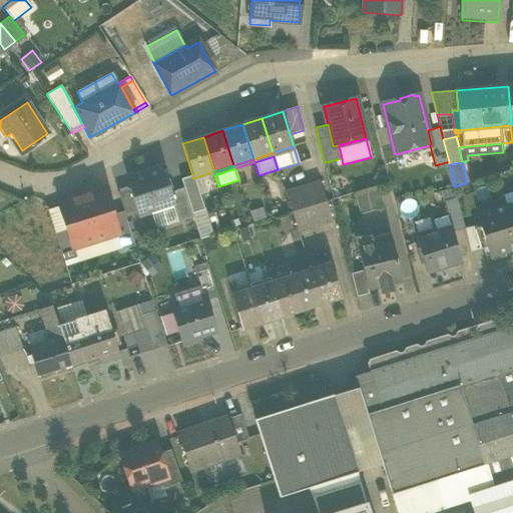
[(130,187),(137,210),(151,205),(152,209),(169,203),(170,203),(171,202),(168,193),(168,192),(161,170),(128,181),(130,187)]
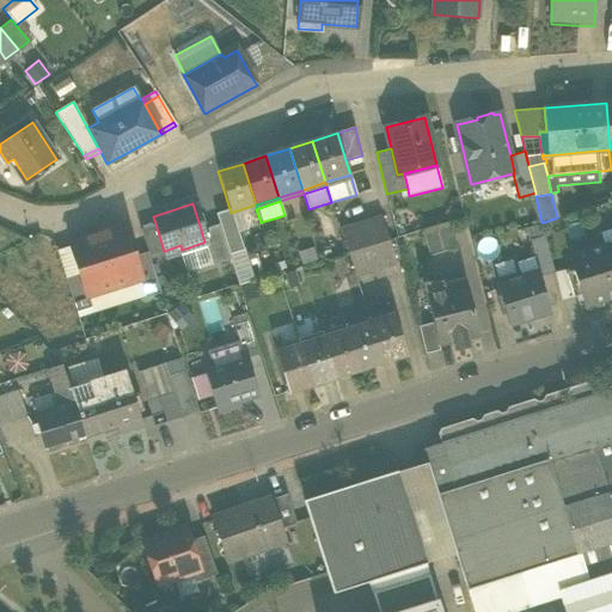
[(256,209),(256,204),(231,213),(232,216),(256,209)]
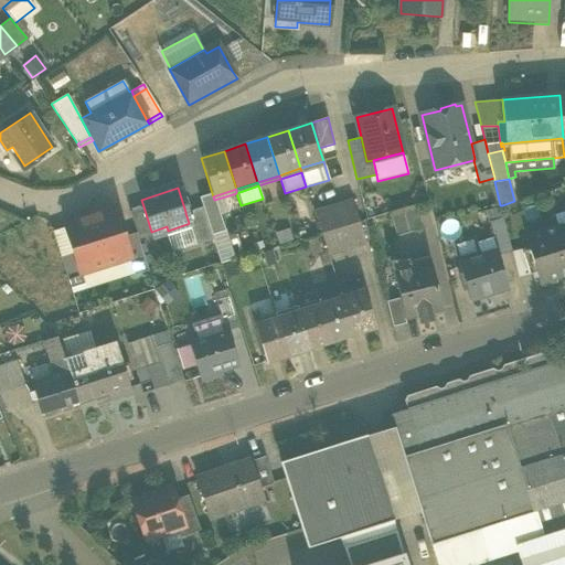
[(211,235),(225,231),(221,216),(220,216),(214,200),(213,196),(212,193),(199,196),(202,208),(211,235)]
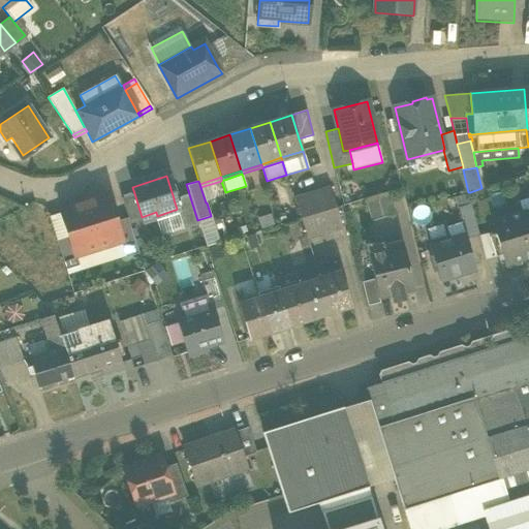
[(225,192),(221,181),(200,187),(206,203),(207,203),(226,196),(225,192)]
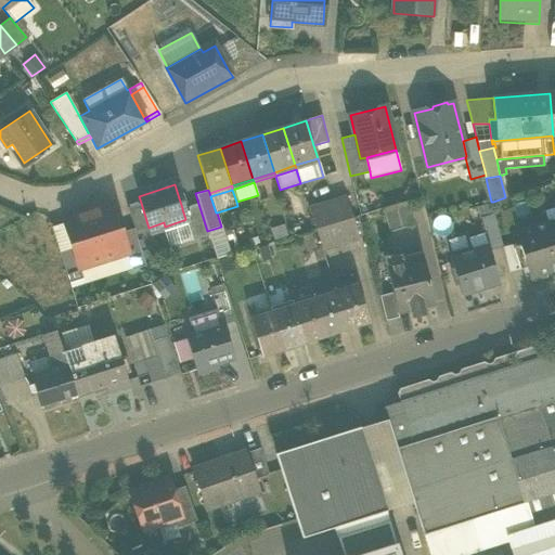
[(346,197),(334,201),(339,222),(352,218),(346,197)]
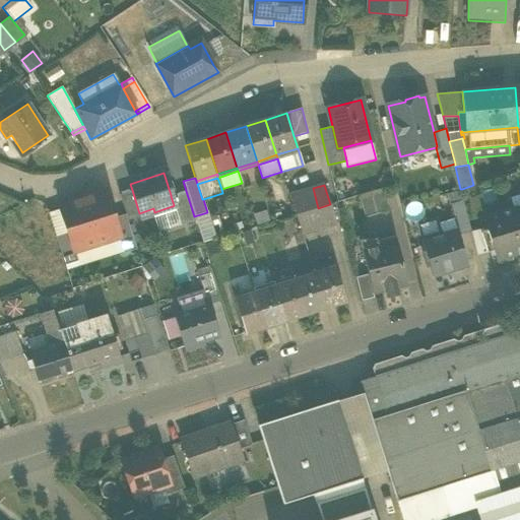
[(313,188),(302,192),(307,211),(318,208),(313,188)]
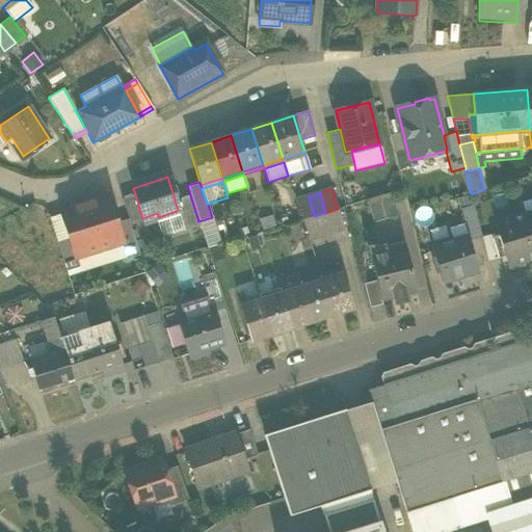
[(367,201),(374,223),(397,216),(391,193),(367,201)]
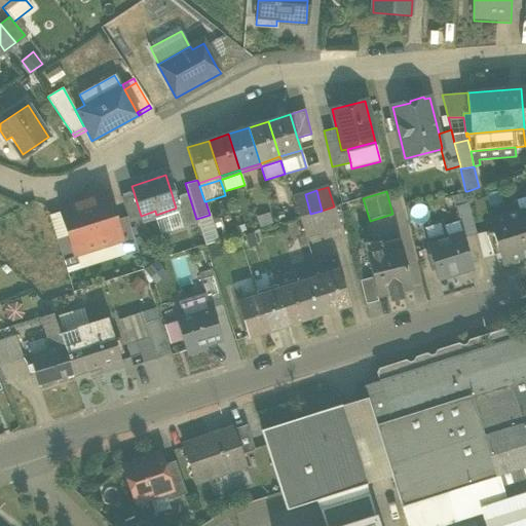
[(134,192),(120,196),(126,217),(128,223),(142,219),(141,216),(134,192)]
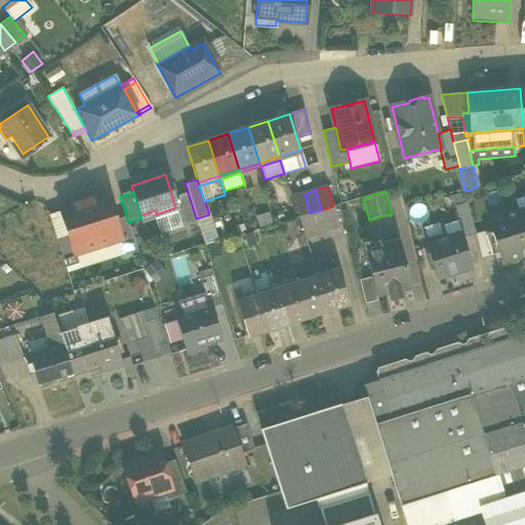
[(106,193),(83,200),(97,247),(120,240),(121,240),(115,220),(106,193)]
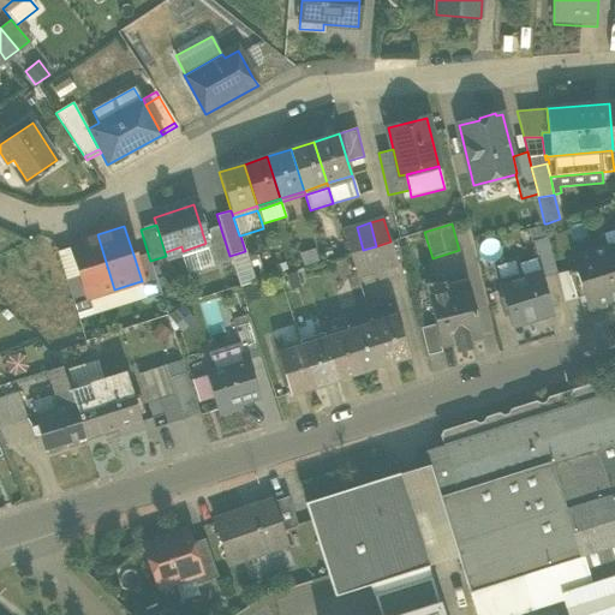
[(204,244),(213,267),(232,261),(230,256),(220,226),(202,232),(206,243),(204,244)]
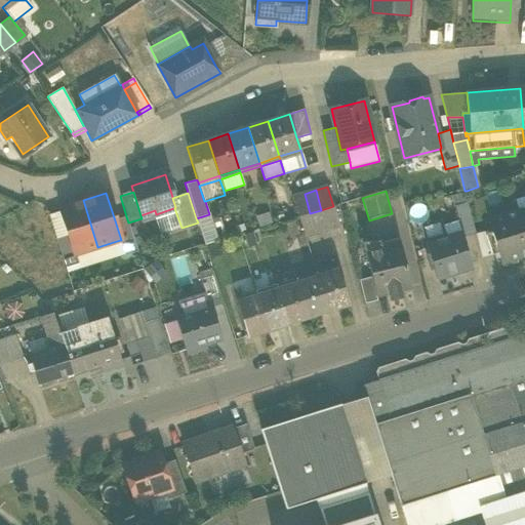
[(298,217),(310,213),(305,194),(292,197),(298,217)]
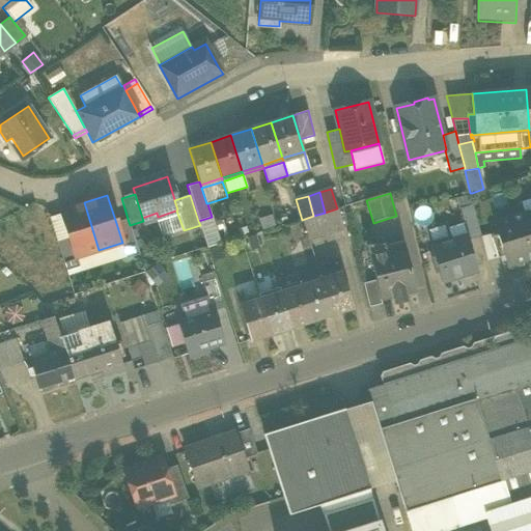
[(530,199),(521,202),(524,214),(530,211),(530,199)]
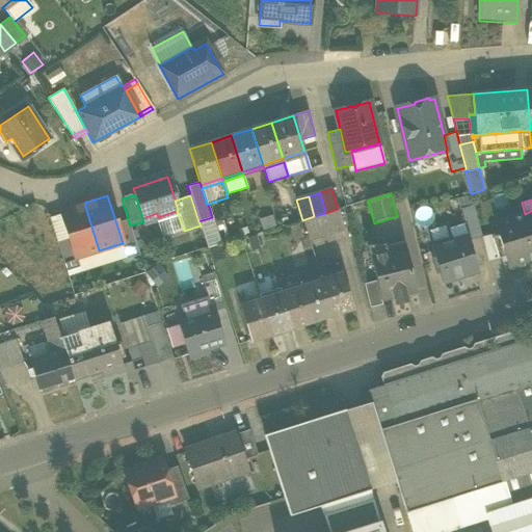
[(76,258),(99,250),(84,203),(60,211),(61,214),(69,238),(75,258),(76,258)]
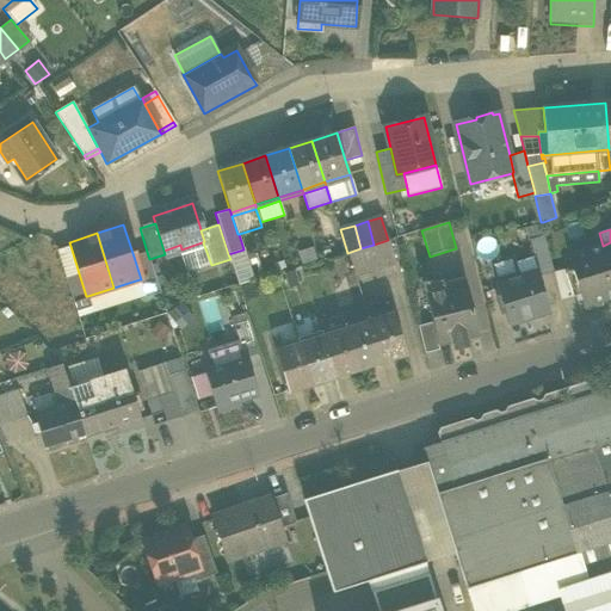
[(536,267),(551,264),(545,238),(529,241),(534,257),(536,267)]
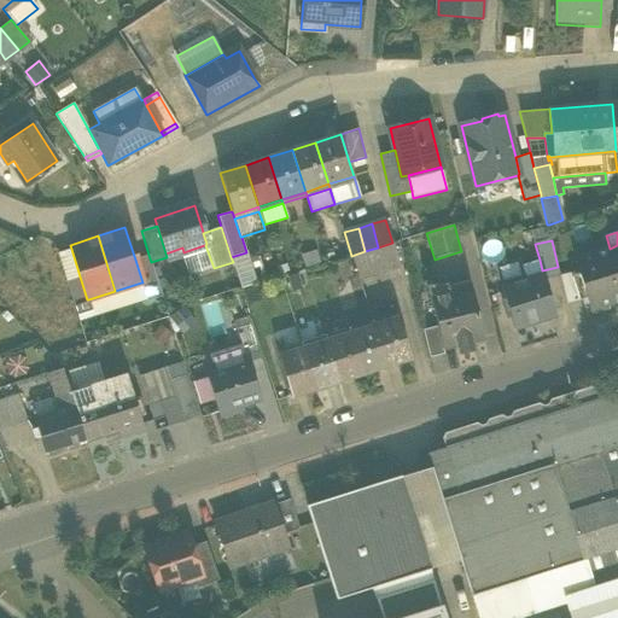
[(392,243),(378,248),(386,270),(400,267),(392,243)]
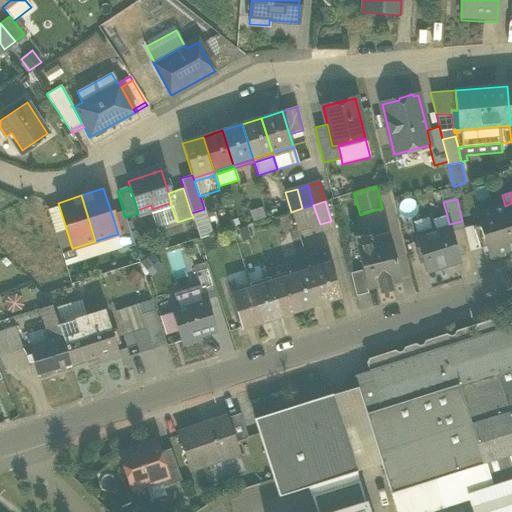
[(152,209),(149,210),(156,229),(177,222),(170,203),(169,203),(152,209)]
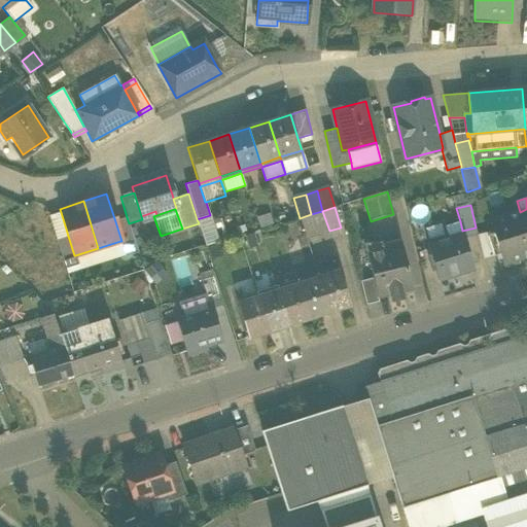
[(322,211),(311,214),(318,234),(326,232),(329,231),(322,211)]
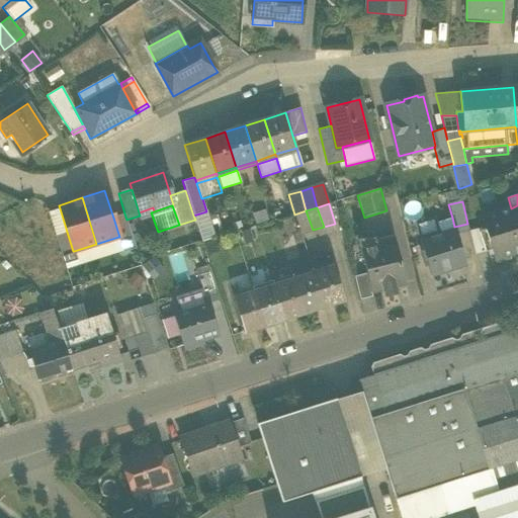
[(48,211),(56,236),(67,232),(60,208),(48,211)]
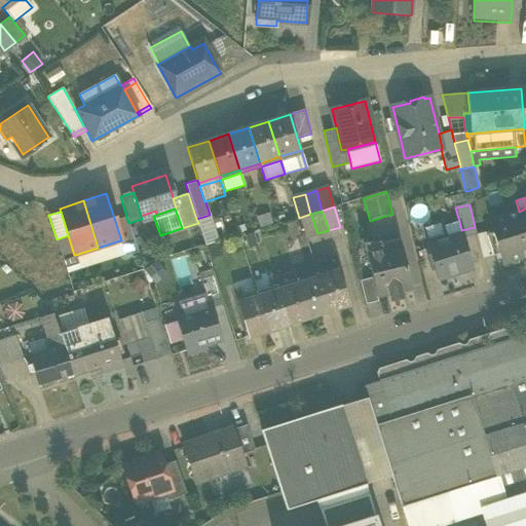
[(516,259),(525,256),(525,233),(519,212),(489,221),(502,265),(516,261),(516,259)]
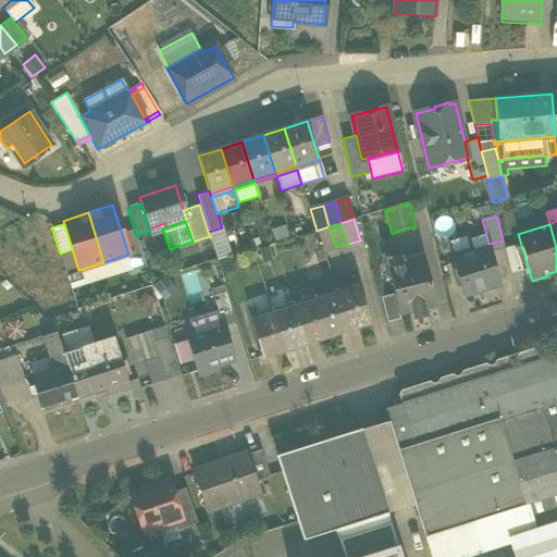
[(323,251),(336,247),(329,226),(317,231),(323,251)]
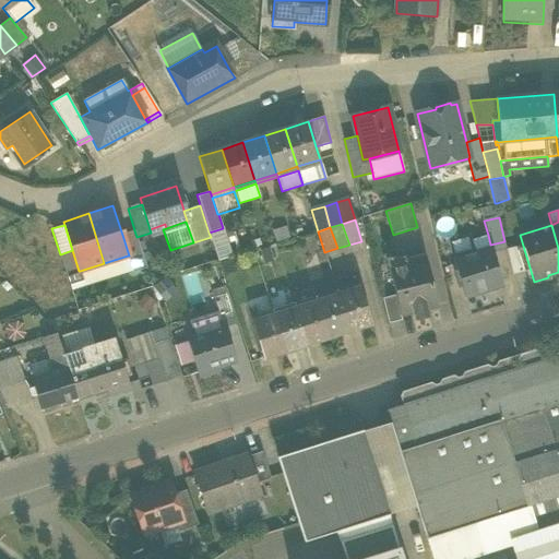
[(218,262),(232,257),(223,228),(209,233),(211,237),(218,262)]
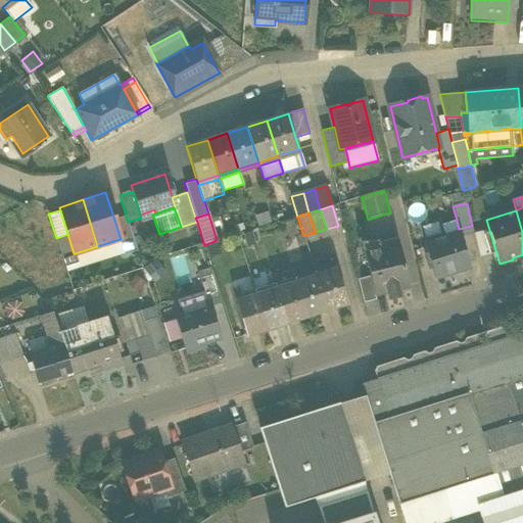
[(124,252),(125,254),(137,250),(128,222),(126,216),(114,220),(121,239),(120,239),(124,252)]
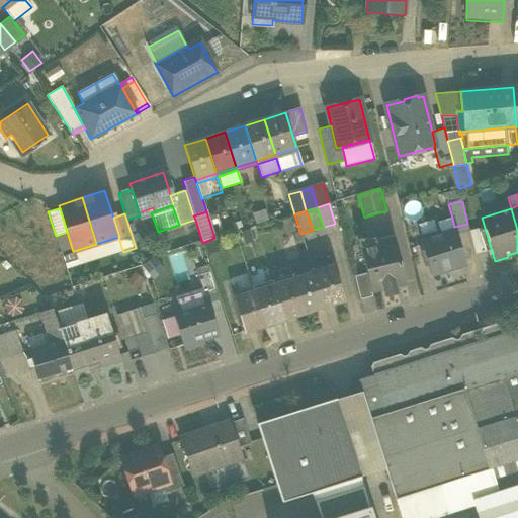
[(436,221),(439,235),(454,231),(454,227),(452,218),(436,221)]
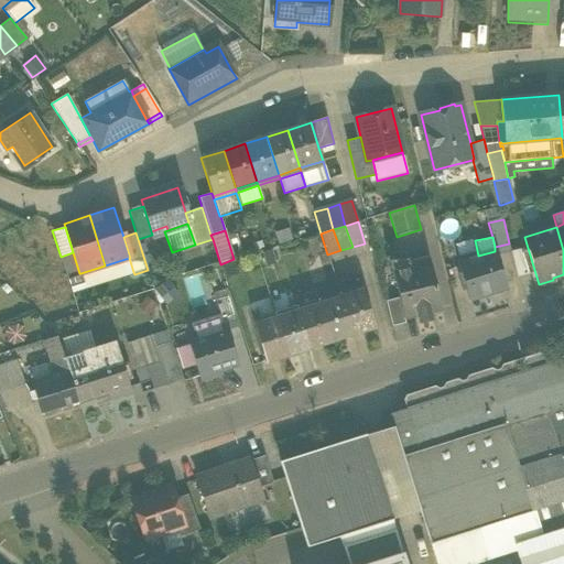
[(509,243),(495,247),(495,251),(496,255),(510,250),(509,243)]
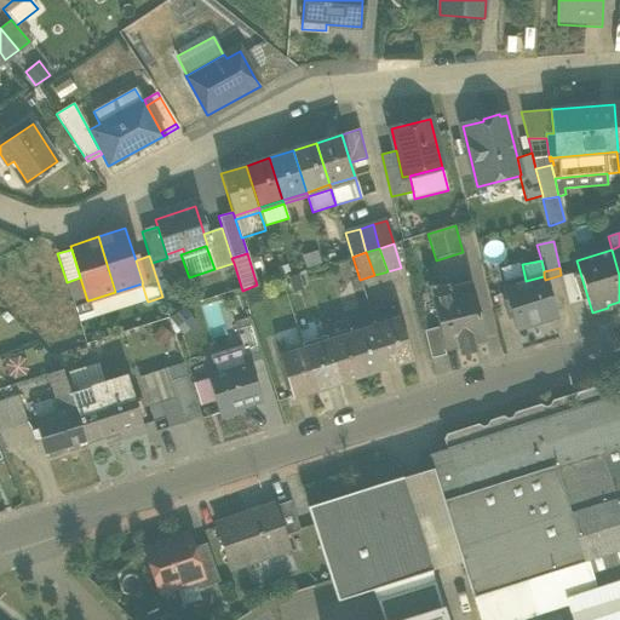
[(562,276),(569,304),(583,300),(577,273),(562,276)]
